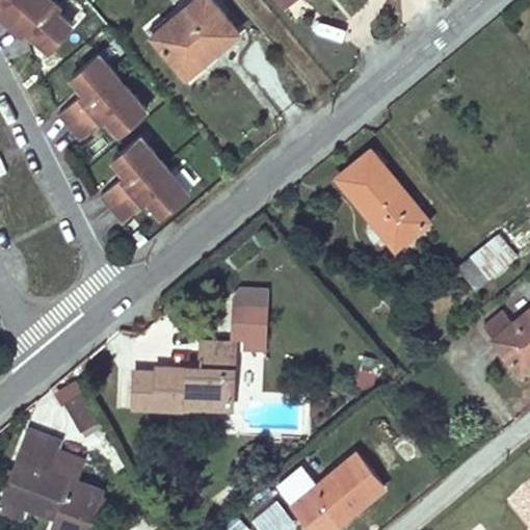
[(0,8),(0,17),(21,35),(25,31),(47,51),(71,23),(57,10),(61,6),(54,0),(0,0),(0,8)]
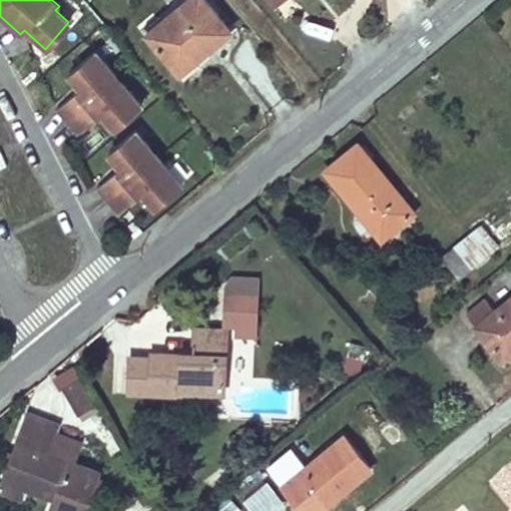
[(149,24),(143,29),(178,72),(228,30),(203,0),(186,0),(153,28),(149,24)]
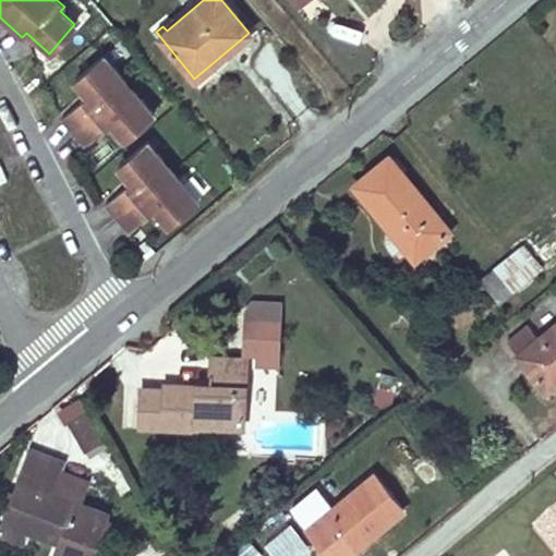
[(124,139),(153,115),(129,85),(103,56),(74,81),(84,92),(87,96),(83,100),(61,119),(84,146),(106,129),(110,123),(115,129),(124,139)]
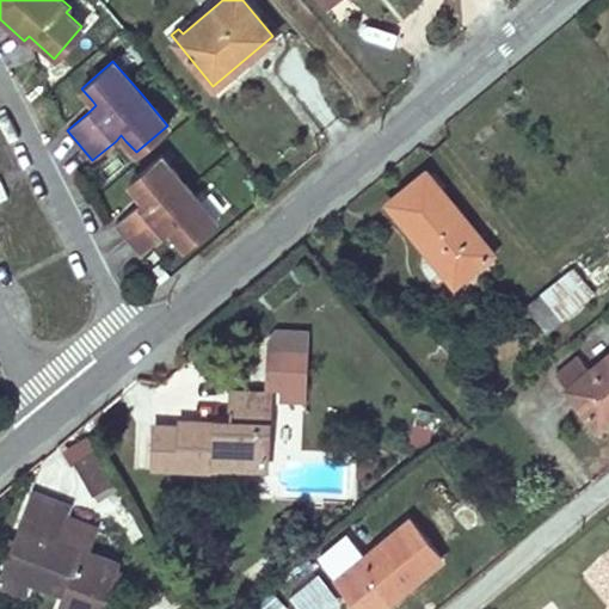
[(96,105),(92,100),(86,105),(91,110),(96,105)]
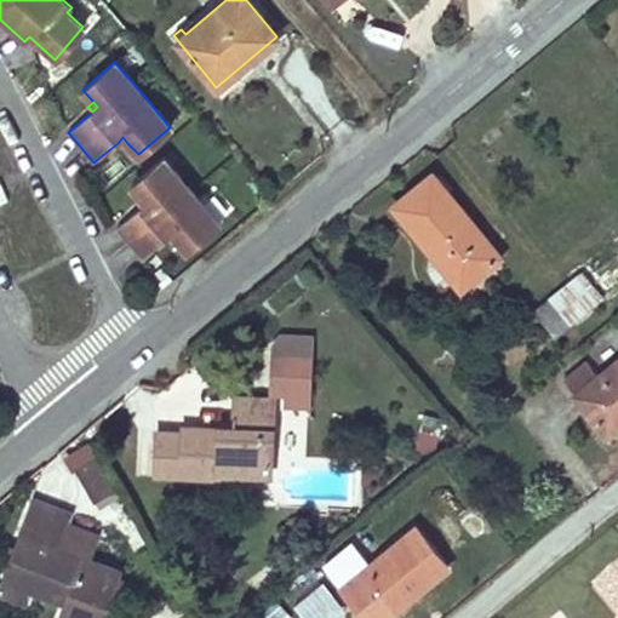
[(121,148),(127,143),(122,137),(118,143),(121,148)]
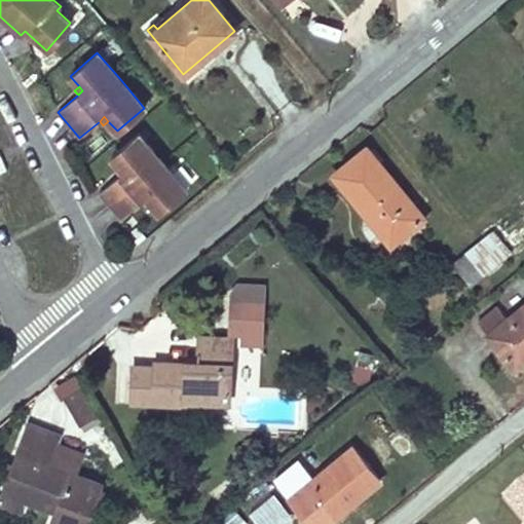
[(158,213),(185,189),(162,161),(139,135),(111,157),(120,167),(123,172),(118,176),(99,193),(120,219),(140,201),(145,198),(149,201),(158,213)]
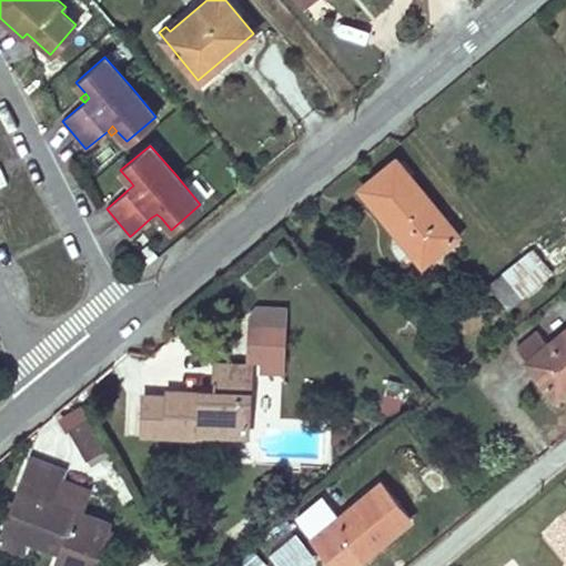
[(398,258),(410,250),(415,245),(427,259),(456,235),(394,161),(360,189),(396,233),(393,240),(392,246),(394,252),(398,258)]
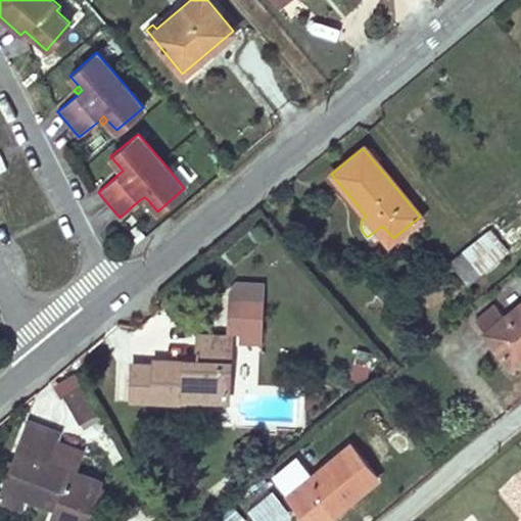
[(123,171),(120,167),(114,171),(117,175),(123,171)]
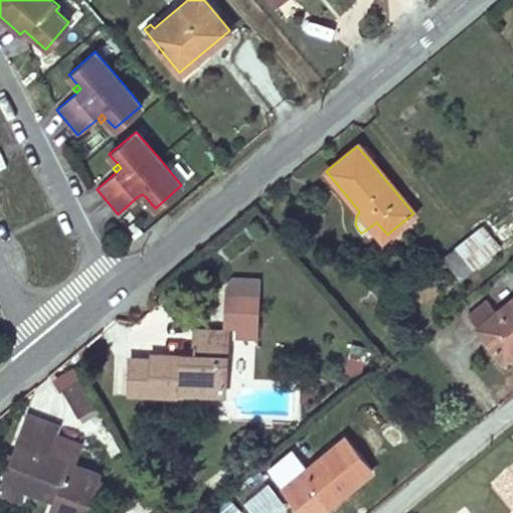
[(141,202),(146,197),(142,194),(137,197),(141,202)]
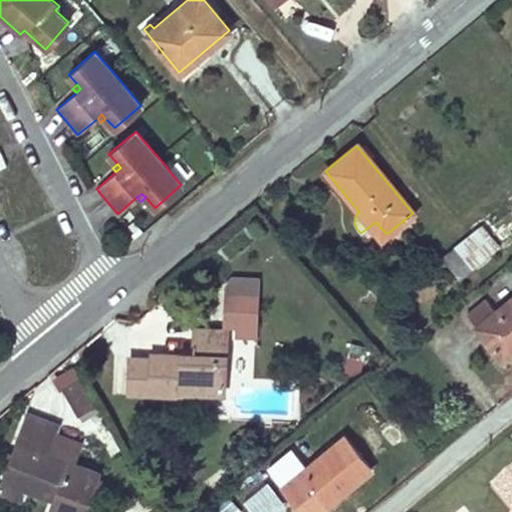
[(387,234),(375,222),(370,226),(380,238),(387,234)]
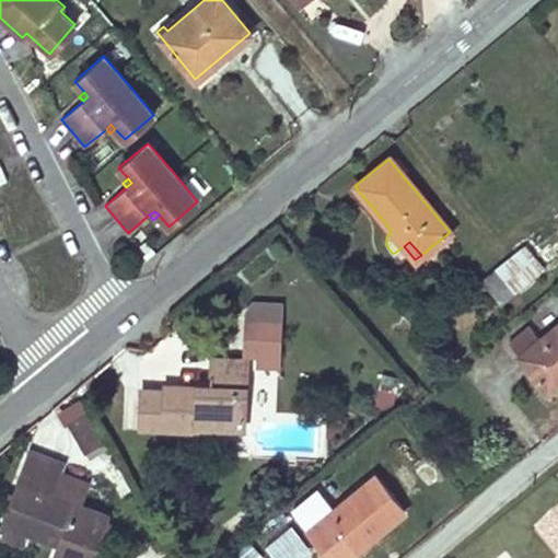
[(534,276),(514,252),(484,278),(503,301),(506,299),(534,276)]
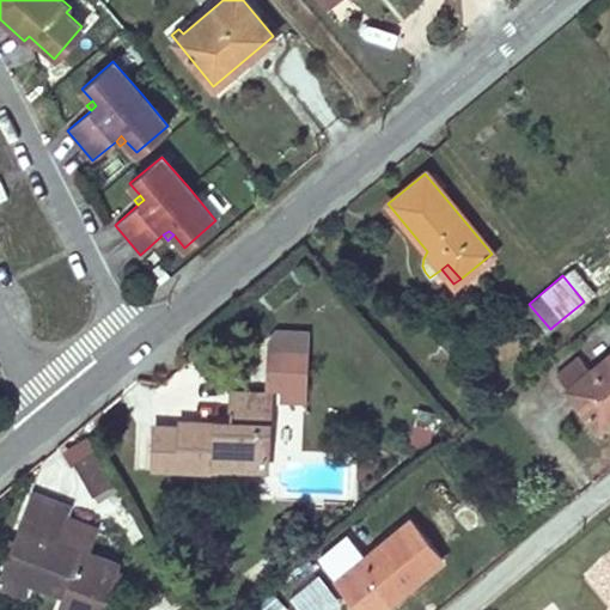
[(303,398),(304,353),(268,351),(267,384),(281,385),(281,397),(303,398)]
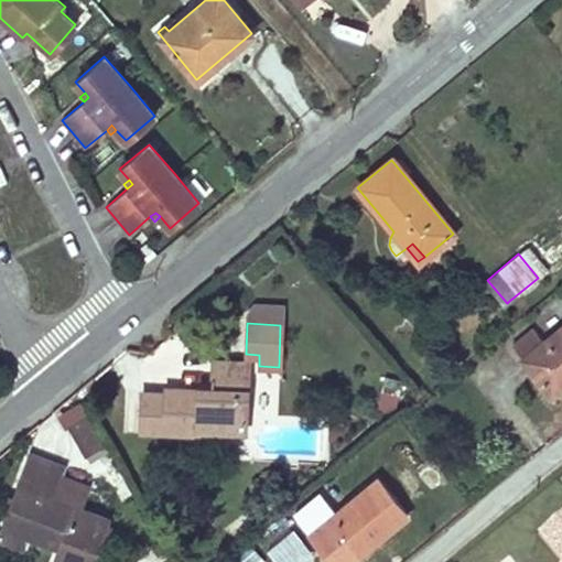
[(561,387),(561,325),(542,342),(521,359),(520,360),(550,397),(561,387)]
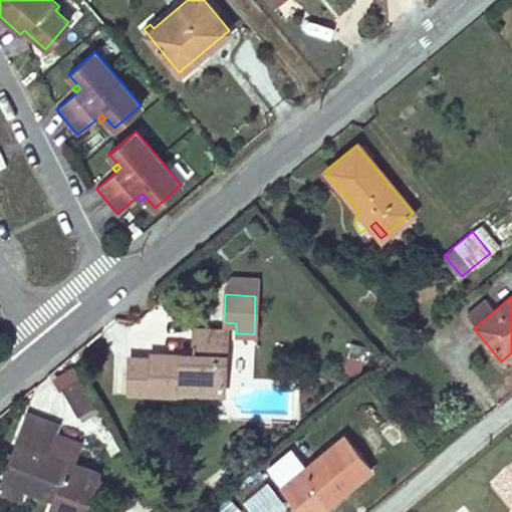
[(494,311),(485,300),(466,315),(475,327),(494,311)]
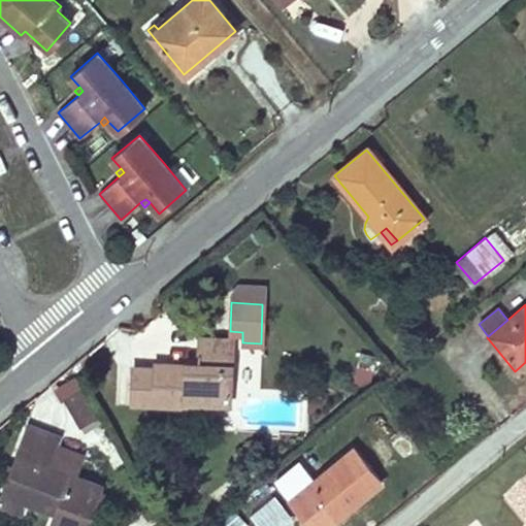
[(185,362),(184,365),(184,372),(172,371),(173,365),(154,364),(154,369),(132,368),(130,404),(184,406),(185,402),(229,404),(231,338),(198,337),(197,362),(185,362)]
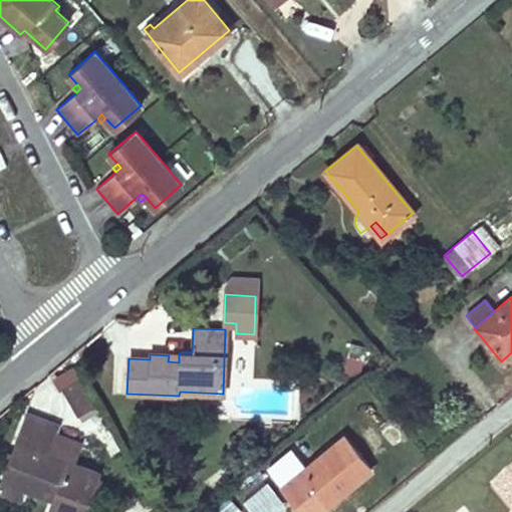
[(343,375),(359,378),(363,347),(347,344),(343,375)]
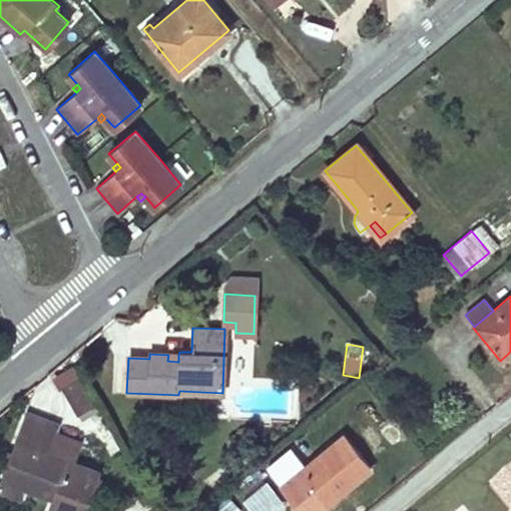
[(51,378),(59,391),(61,390),(76,380),(69,368),(51,378)]
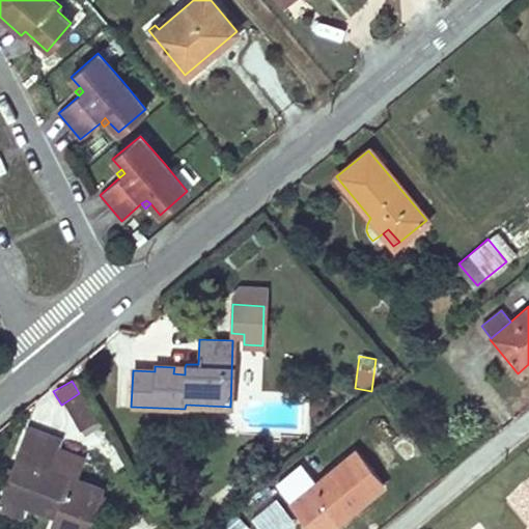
[(79,393),(63,404),(79,429),(94,421),(79,393)]
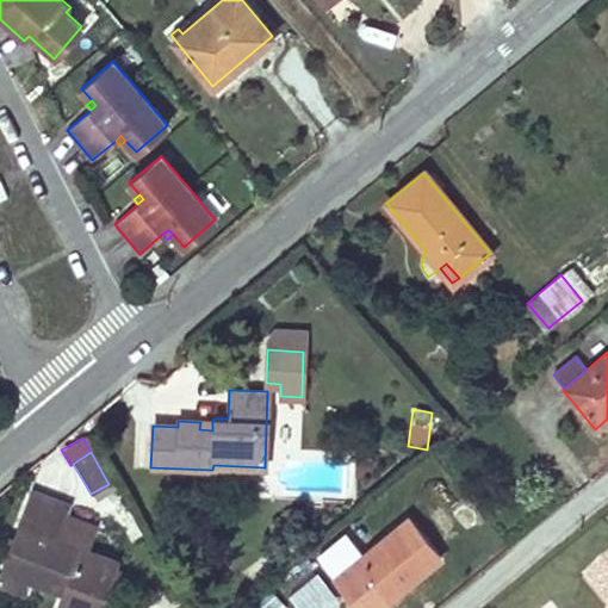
[(30,492),(6,558),(67,581),(63,591),(56,607),(99,607),(117,563),(84,550),(92,528),(63,517),(68,507),(30,492)]
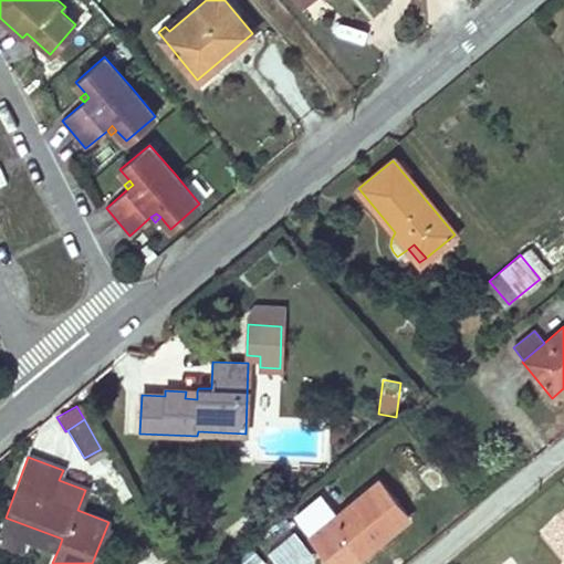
[(356,561),(408,519),(377,481),(311,536),(330,561),(346,547),(356,561)]
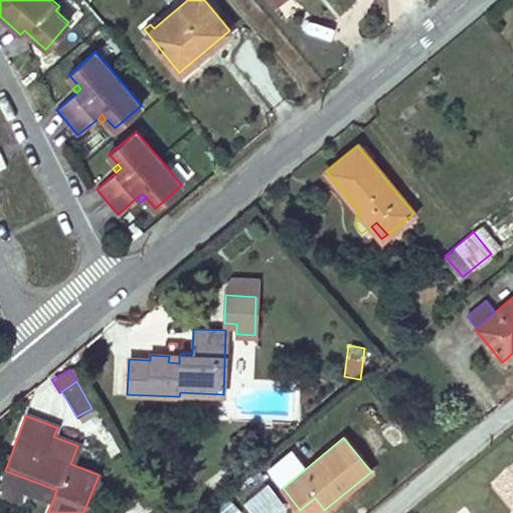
[(5,471),(0,483),(0,494),(20,501),(24,489),(53,499),(56,490),(5,471)]
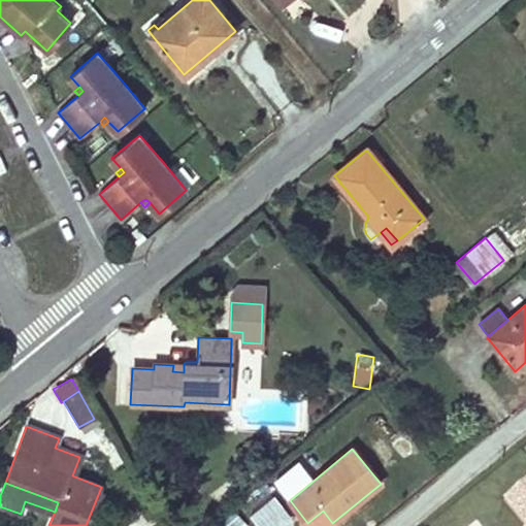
[(525,525),(525,485),(505,501),(525,525)]
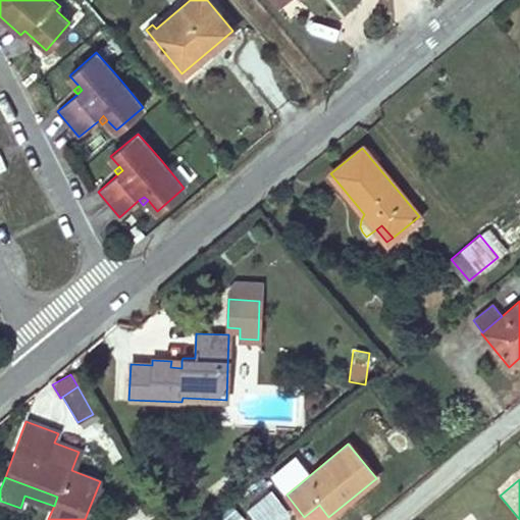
[(281,519),(289,515),(269,490),(244,510),(252,519),(281,519)]
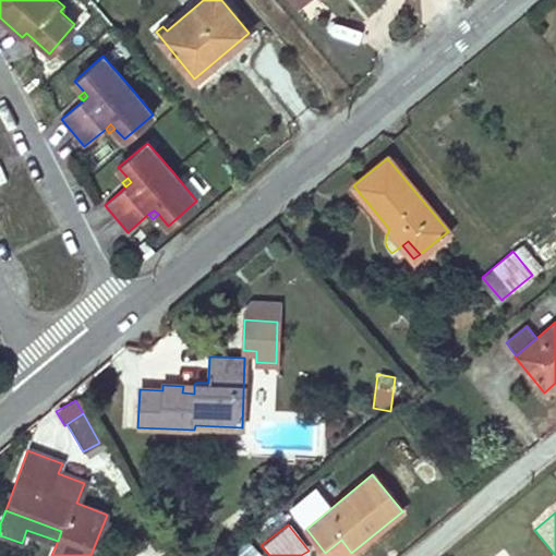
[(162,544),(157,538),(149,543),(155,550),(162,544)]
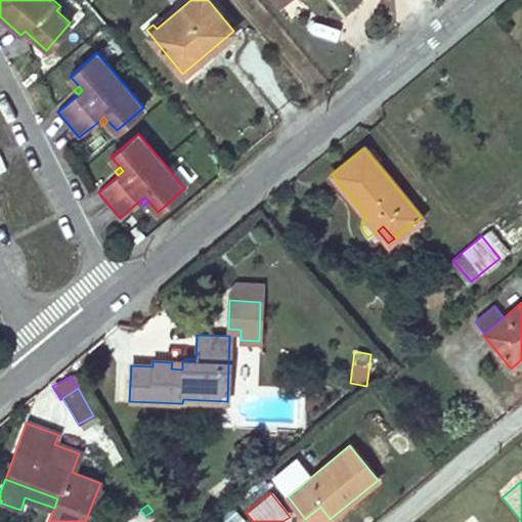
[(325,521),(330,519),(320,507),(305,519),(307,521),(325,521)]
